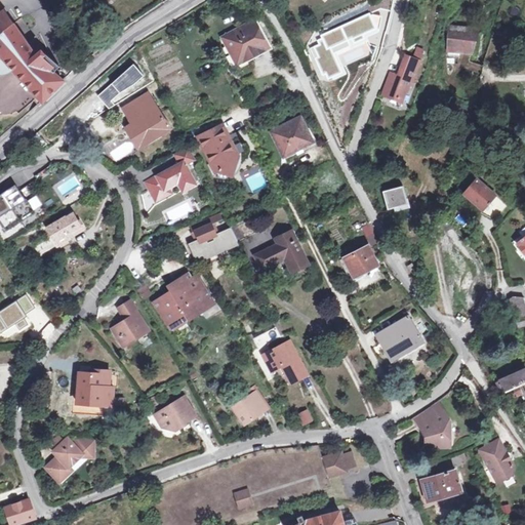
[(0,55),(42,103),(63,81),(55,75),(61,69),(49,61),(45,67),(38,59),(32,52),(36,49),(32,43),(28,46),(3,10),(0,13),(0,55)]
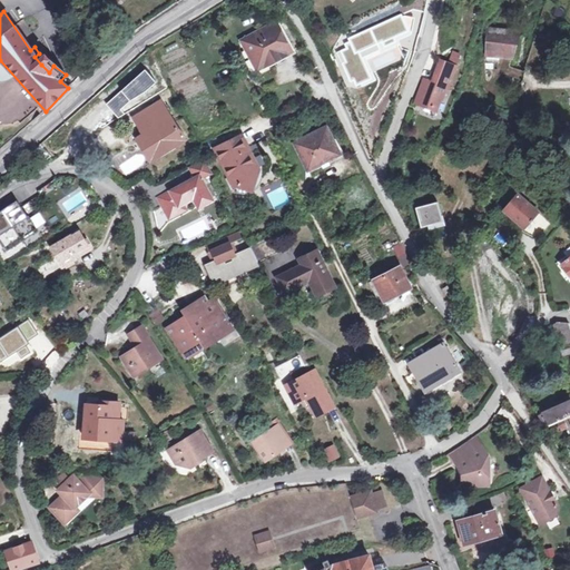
[(401,13),(361,32),(343,32),(334,50),(346,85),(360,88),(375,80),(367,60),(400,47),(397,41),(412,33),(414,17),(401,13)]
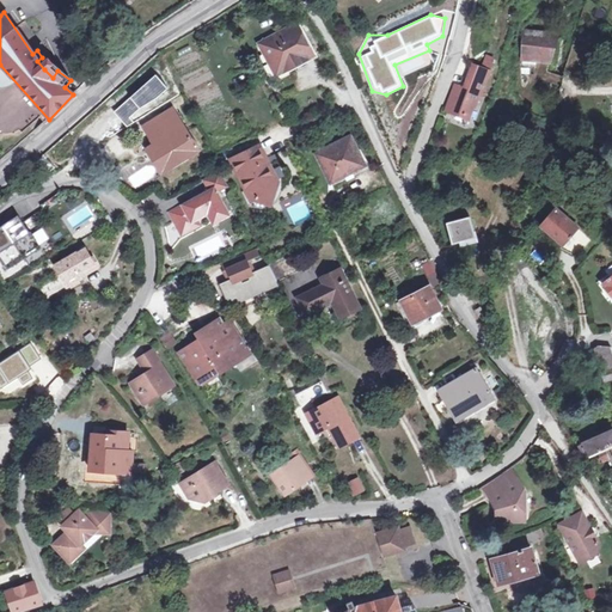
[(96,35),(86,17),(75,24),(84,41),(96,35)]
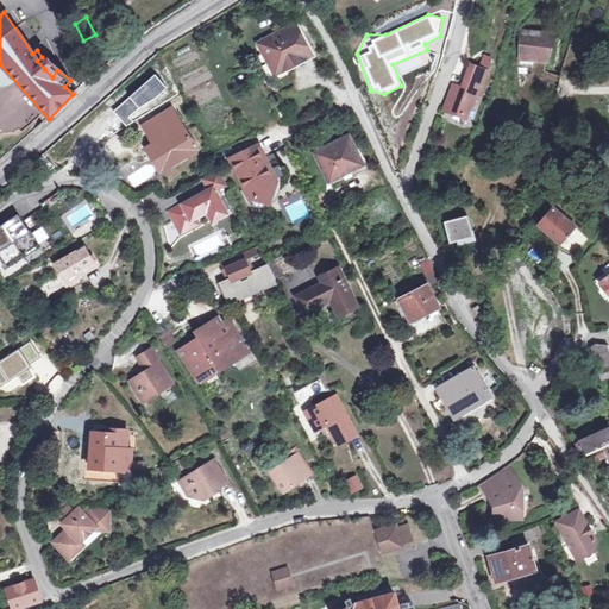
[(293,32),(290,29),(268,39),(263,38),(262,43),(258,44),(276,79),(289,71),(288,68),(312,56),(300,31),(294,33),(293,32)]
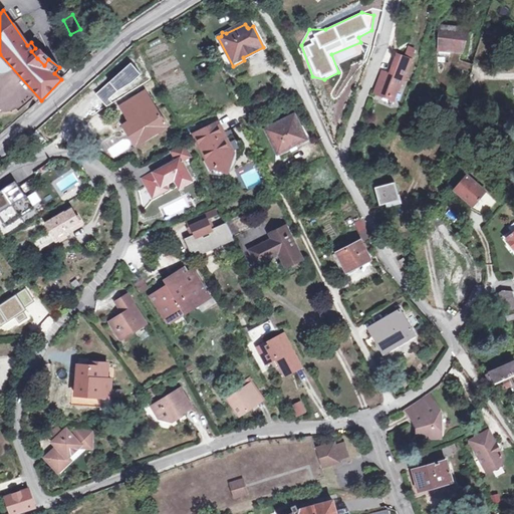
[(438,27),(438,50),(449,51),(450,39),(464,42),(467,31),(438,27)]
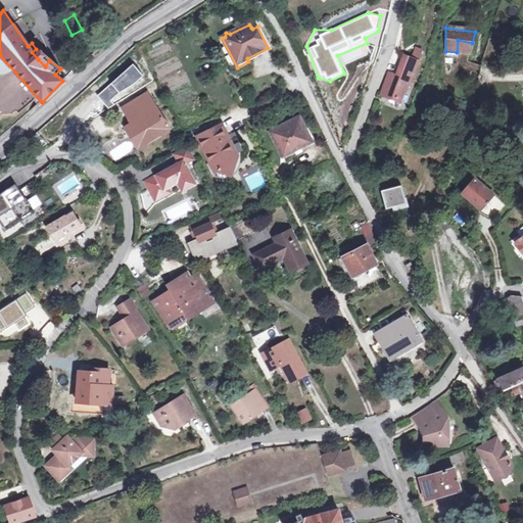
[(458,40),(457,52),(469,54),(472,43),(458,40)]
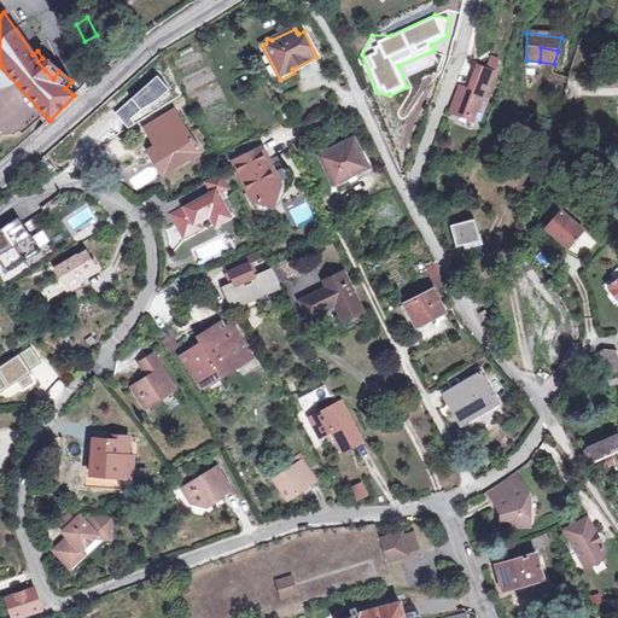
[(292,69),(293,73),(319,59),(316,57),(292,69)]
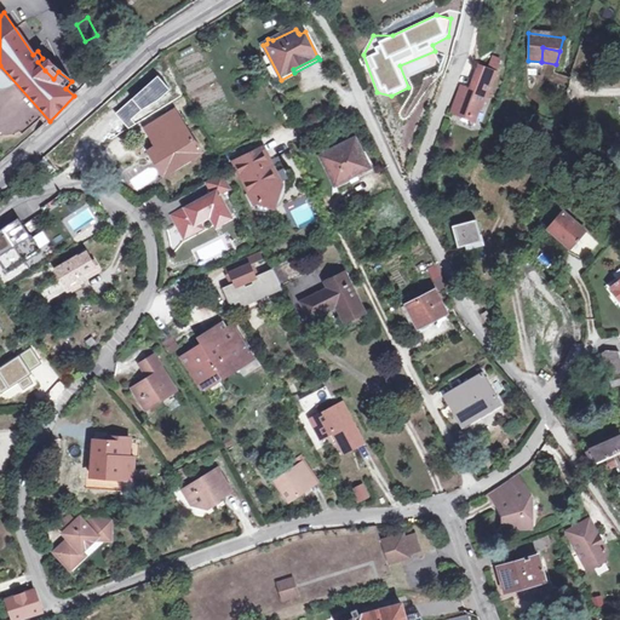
[(482,93),(484,95),(497,61),(489,57),(486,69),(477,65),(469,89),(460,85),(451,109),(472,118),(482,93)]
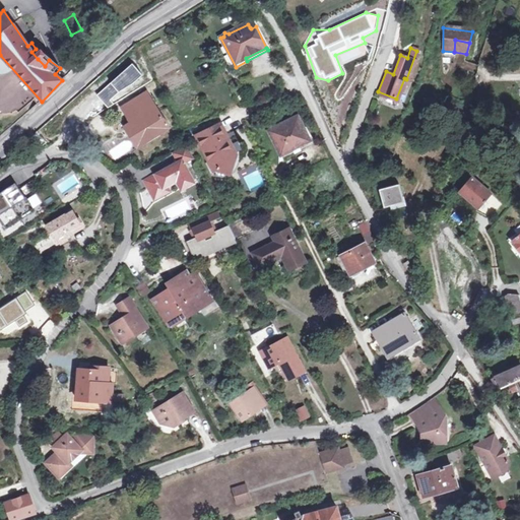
[(454,52),(443,51),(443,58),(454,59),(454,52)]
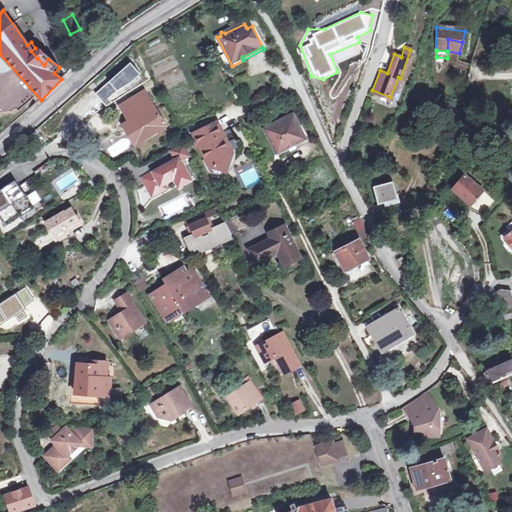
[(130,63),(95,94),(106,106),(112,102),(108,98),(116,90),(130,82),(140,74),(130,63)]
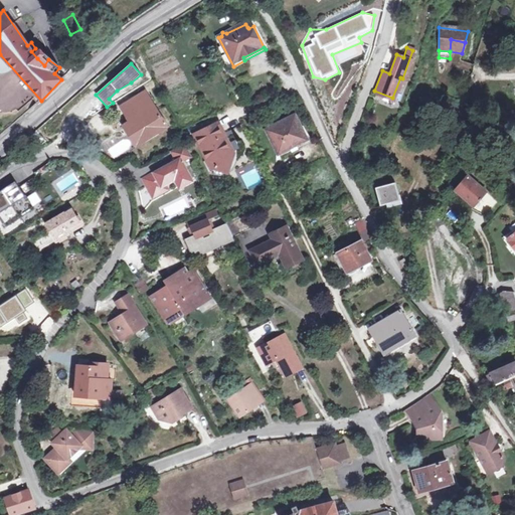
[(133,123),(126,128),(136,145),(166,126),(149,100),(139,106),(135,99),(121,108),(128,119),(129,118),(131,119),(133,123)]
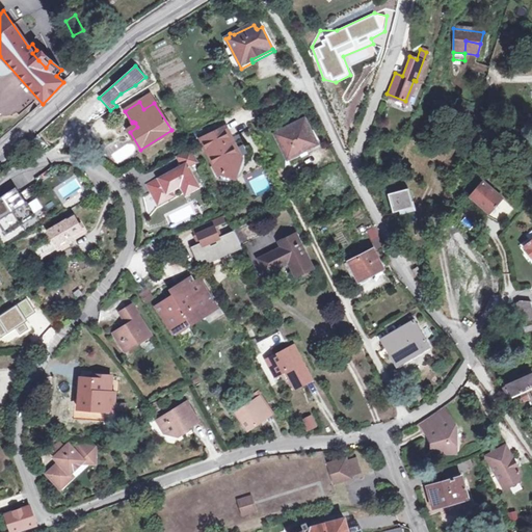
[(304,117),(275,133),(289,158),(318,143),(304,117)]
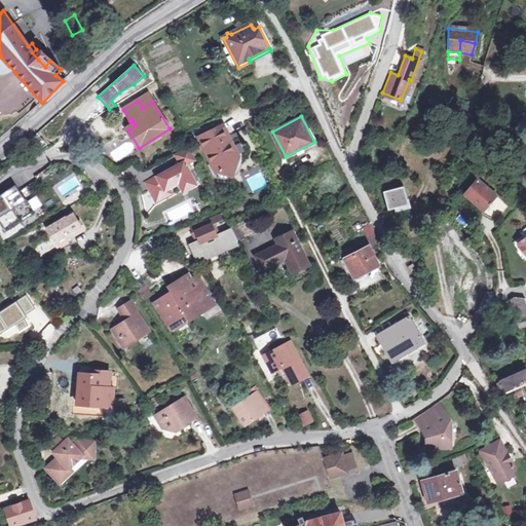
[(125,126),(128,130),(136,125),(134,121),(125,126)]
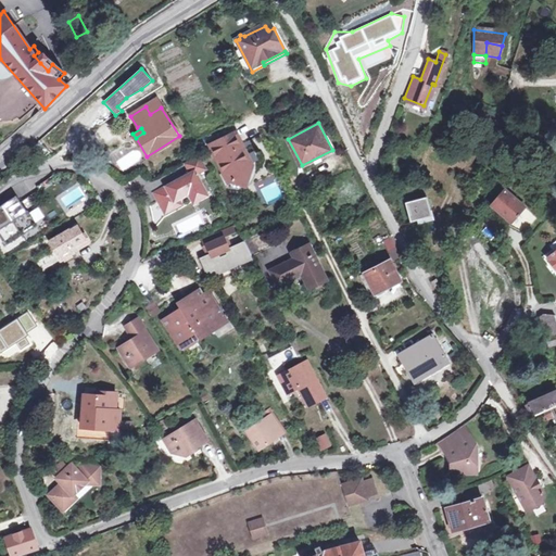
[(237,149),(239,146),(238,142),(231,131),(206,144),(212,156),(220,174),(226,185),(244,176),(248,177),(255,155),(237,149)]
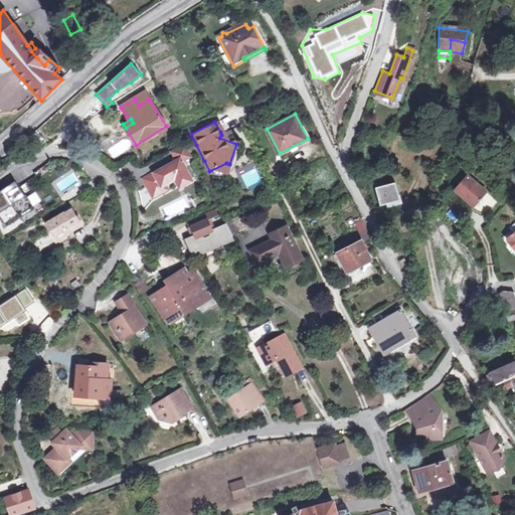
[(37,130),(30,137),(37,145),(45,138),(37,130)]
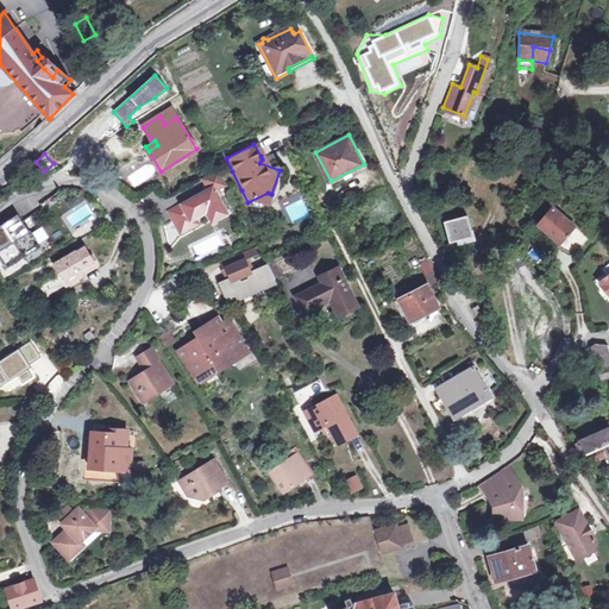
[(248,202),(242,190),(238,193),(245,207),(250,208),(253,208),(257,208),(262,207),(265,207),(269,205),(274,203),(277,201),(280,199),(283,196),(286,193),(288,190),(290,187),(293,183),(294,179),(295,175),(296,171),(262,159),(259,163),(280,170),(271,194),(268,193),(248,202)]
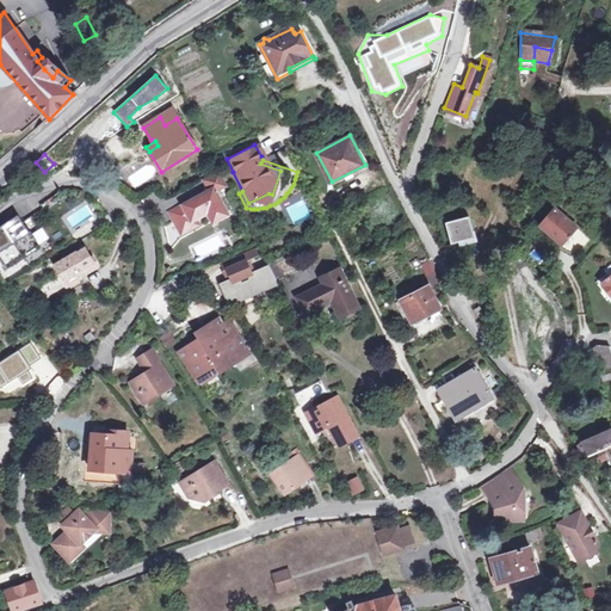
[(214,186),(171,210),(179,224),(192,217),(208,209),(214,220),(227,211),(214,186)]
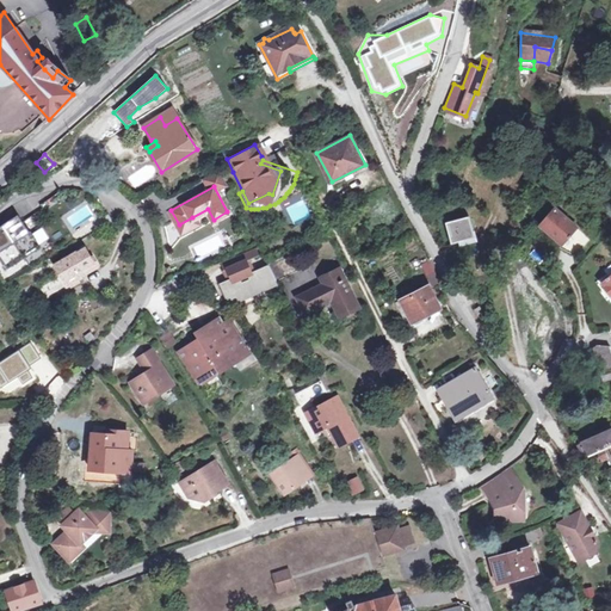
[(551,220),(544,227),(562,242),(565,239),(579,252),(591,238),(556,207),(548,216),(551,220)]
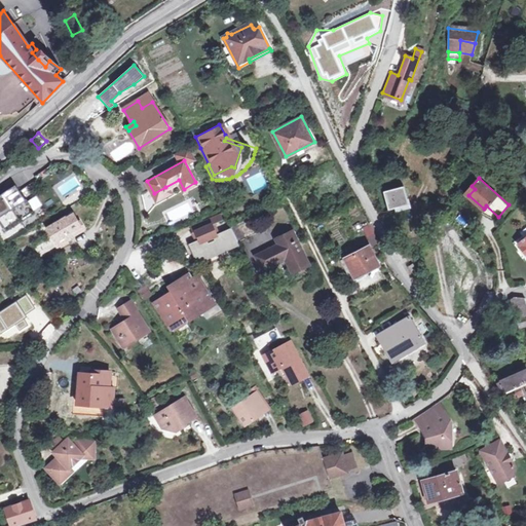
[(401,183),(379,189),(386,211),(407,203),(401,183)]
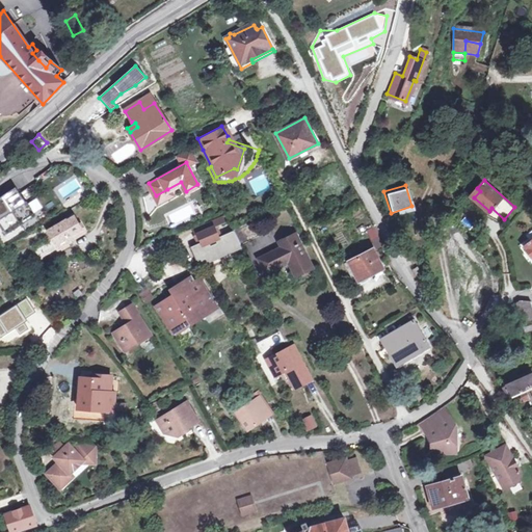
[(21,193),(28,205),(37,198),(29,188),(21,193)]
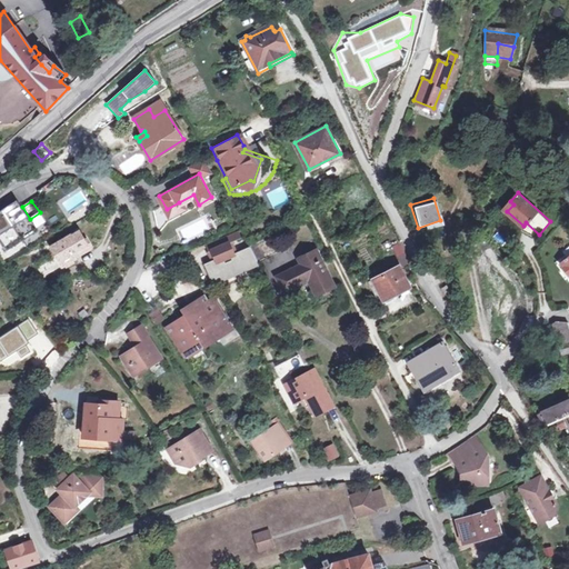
[(503,208),(507,211),(513,205),(510,201),(503,208)]
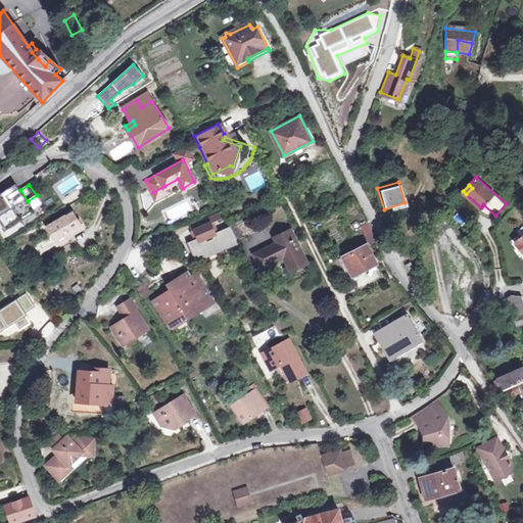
[(164,186),(153,192),(155,198),(168,192),(164,186)]
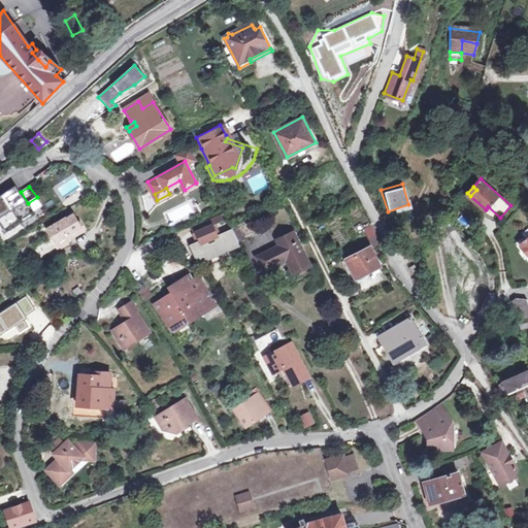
[(67,235),(80,228),(76,222),(72,217),(66,221),(65,220),(47,229),(58,246),(70,239),(67,235)]
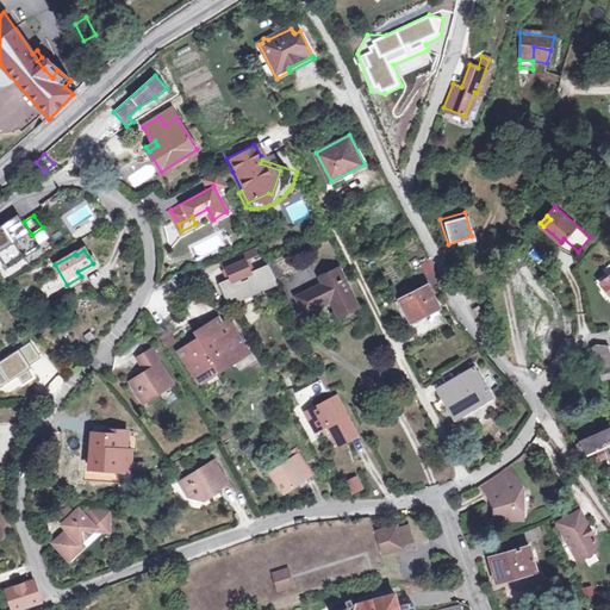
[(231,280),(221,285),(229,306),(236,303),(238,306),(254,299),(251,296),(250,293),(262,288),(275,282),(297,272),(288,256),(268,266),(250,273),(246,263),(259,257),(255,250),(241,256),(242,257),(221,266),(224,272),(228,271),(231,280)]
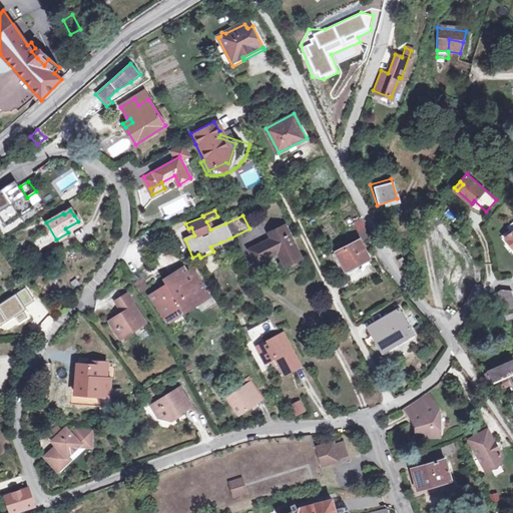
[(355,223),(358,230),(365,226),(362,219),(355,223)]
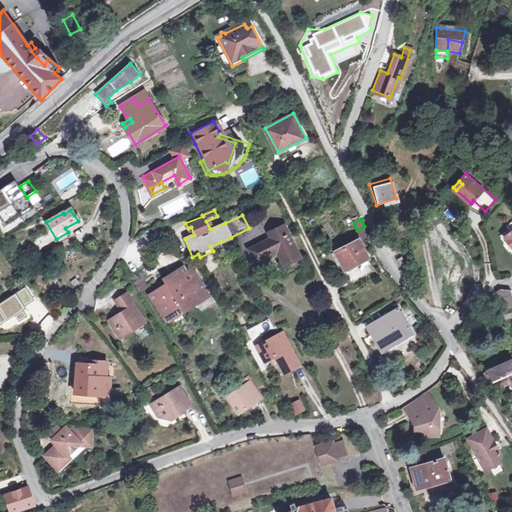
[(65,228),(68,232),(80,225),(78,221),(65,228)]
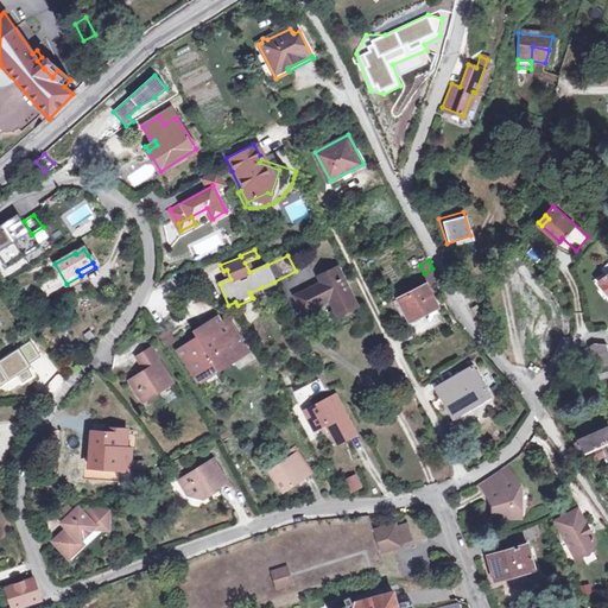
[(303,315),(329,302),(337,318),(358,309),(339,268),(318,278),(322,285),(295,298),(303,315)]
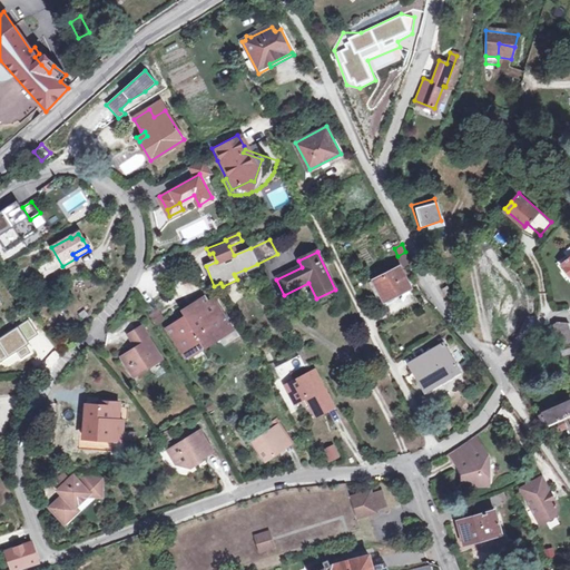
[(409,263),(405,252),(397,256),(403,265),(409,263)]
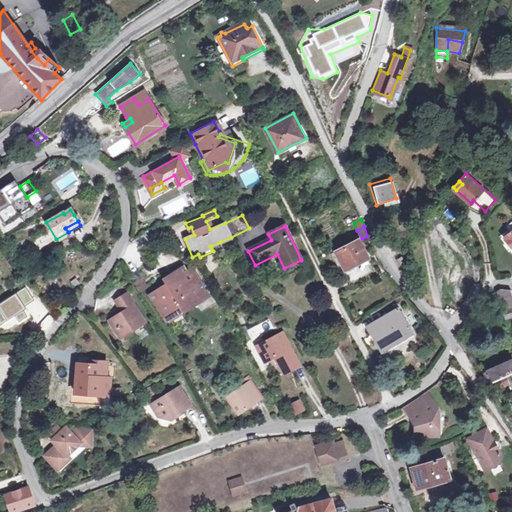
[(6,230),(0,233),(0,234),(4,242),(11,238),(6,230)]
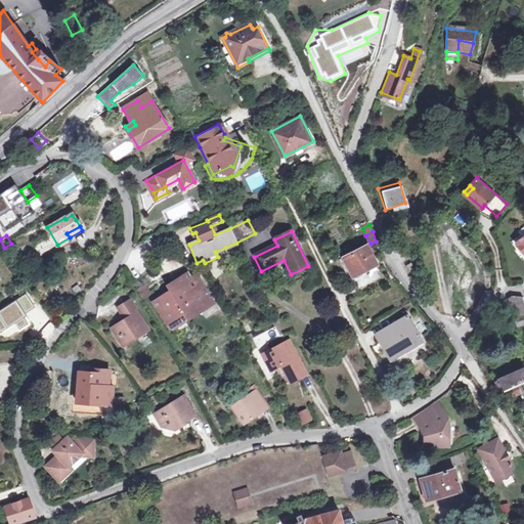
[(377,263),(366,246),(340,259),(348,277),(377,263)]
